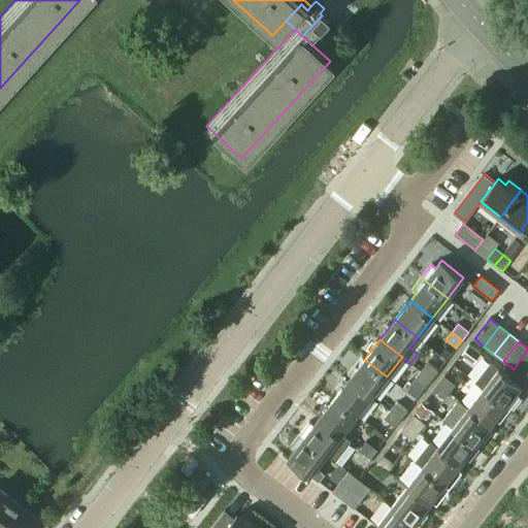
[(463,353),(473,361),(480,354),(469,344),(463,353)]
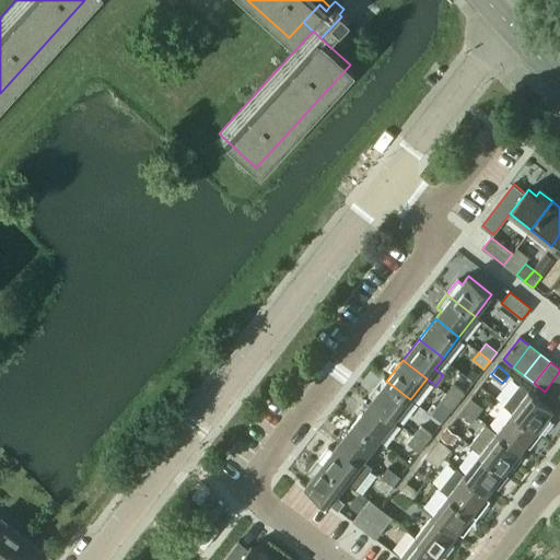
[(559,371),(545,392),(555,399),(559,392),(559,371)]
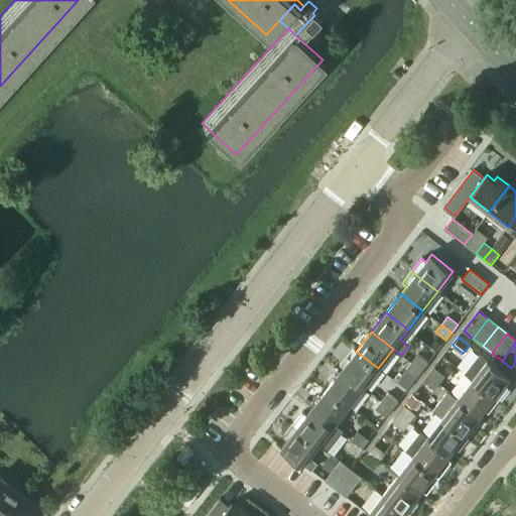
[(342,370),(363,387),(378,368),(356,351),(342,370)]
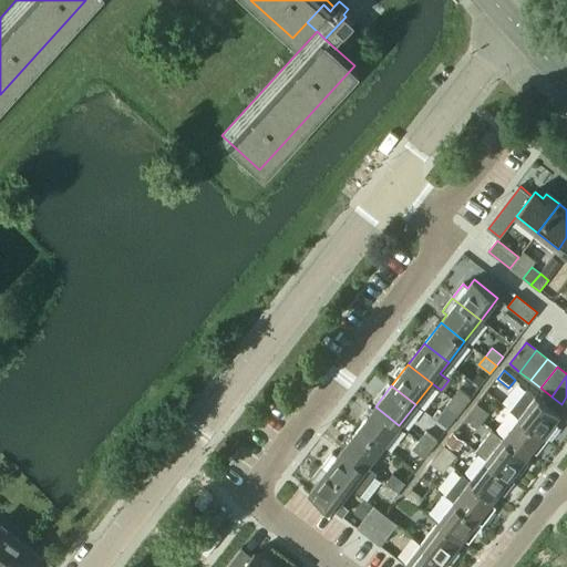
[(527,389),(509,410),(518,416),(547,439),(558,425),(554,422),(559,414),(527,389)]
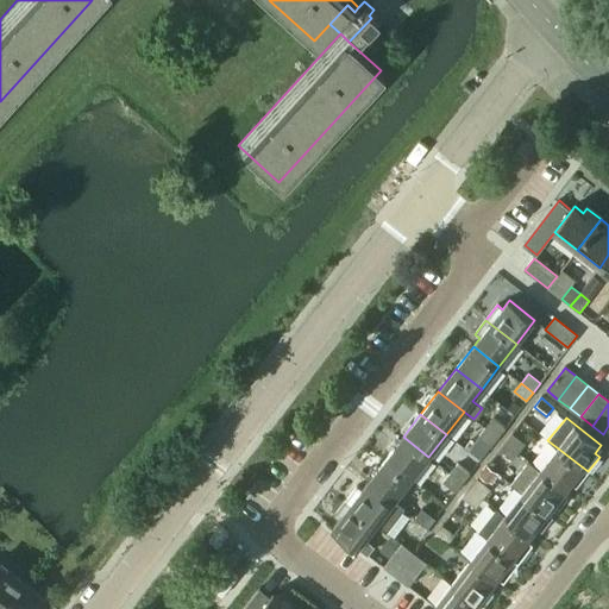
[(485,428),(497,438),(504,428),(493,419),(485,428)]
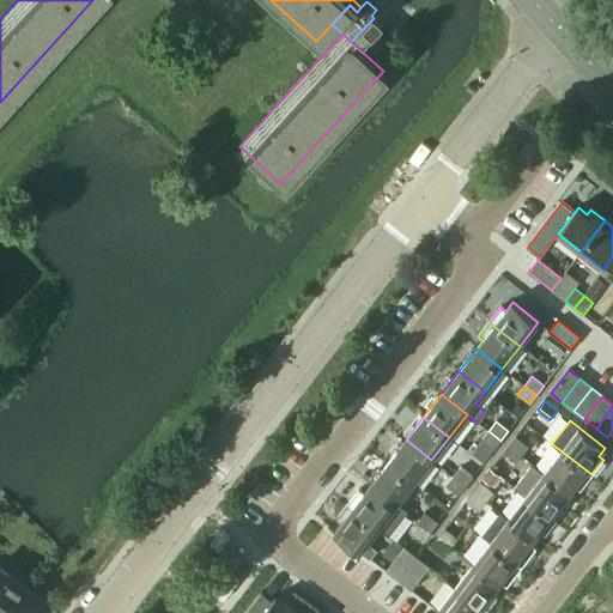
[(481,441),(495,450),(501,441),(489,431),(481,441)]
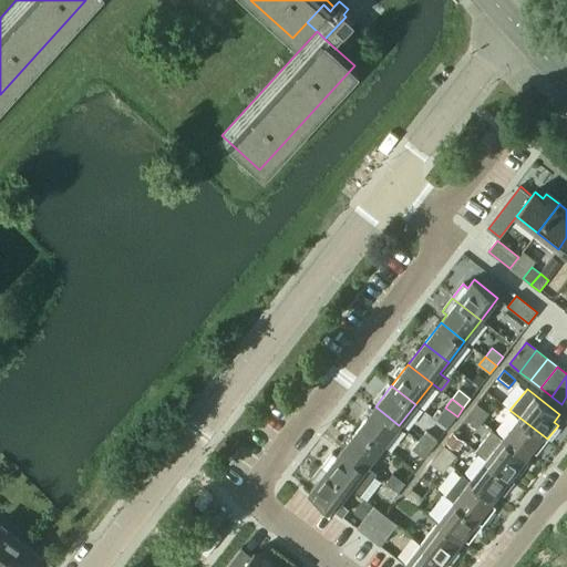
[(471,413),(482,422),(488,413),(477,404),(471,413)]
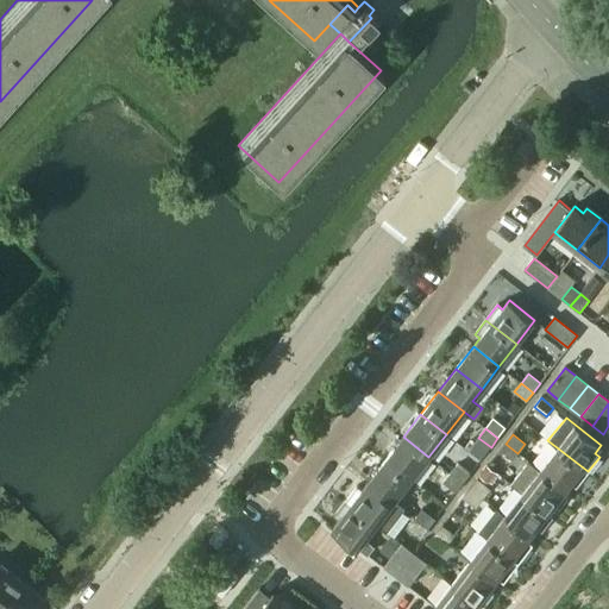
[(385,459),(412,479),(428,457),(403,437),(385,459)]
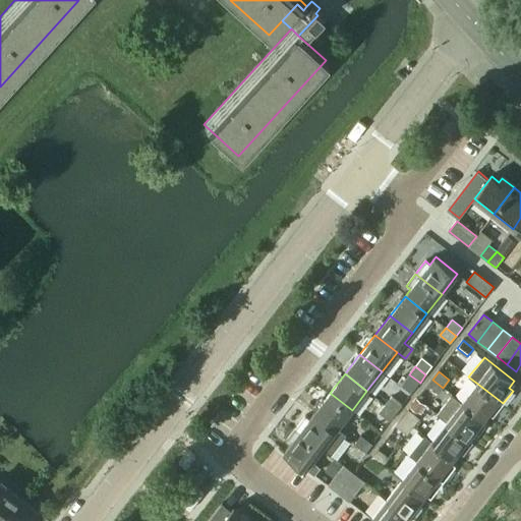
[(426,388),(437,396),(443,388),(432,380),(426,388)]
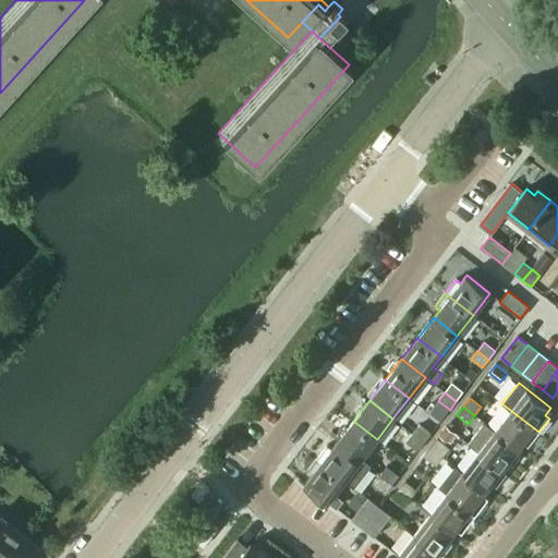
[(495,431),(518,449),(524,441),(529,446),(538,432),(510,410),(495,431)]
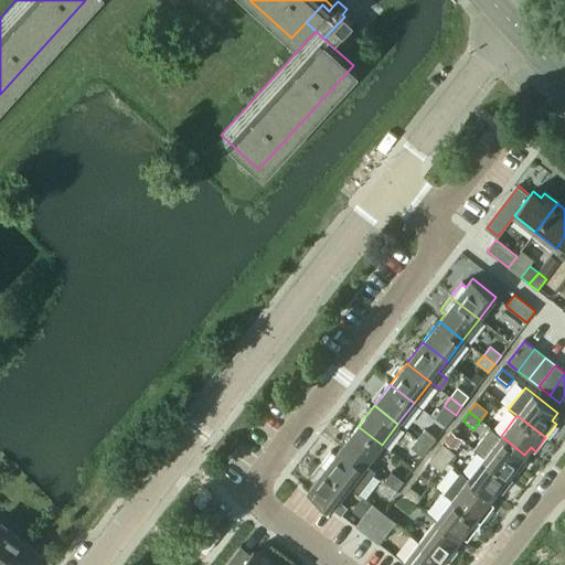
[(341,447),(365,466),(382,445),(358,426),(341,447)]
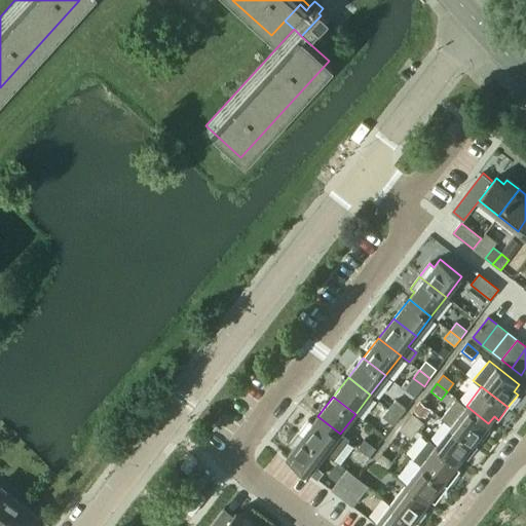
[(441,418),(451,425),(474,443),(488,423),(466,406),(456,399),(441,418)]
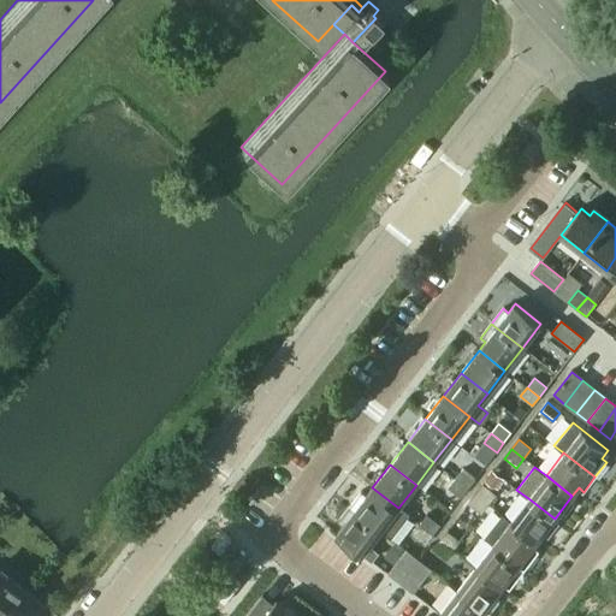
[(455,479),(468,489),(475,480),(462,471),(455,479)]
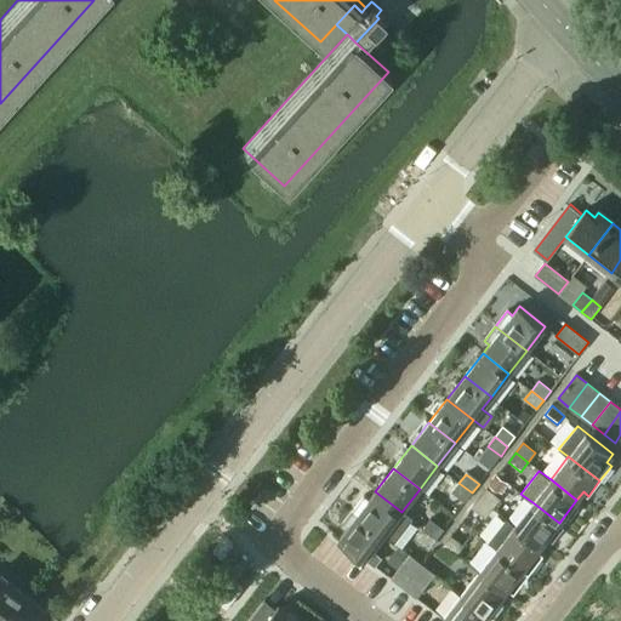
[(453,493),(465,502),(472,493),(459,483),(453,493)]
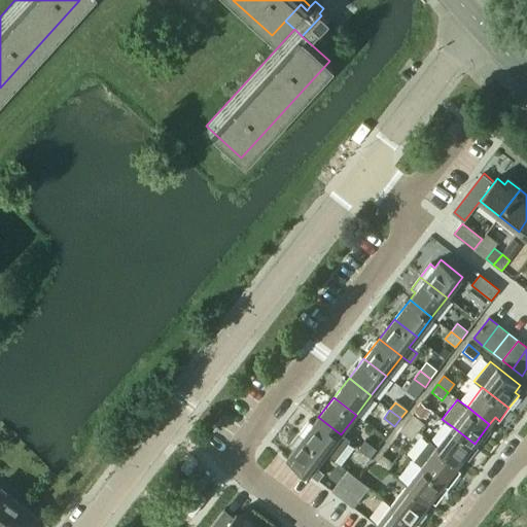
[(407,423),(418,431),(424,424),(413,416),(407,423)]
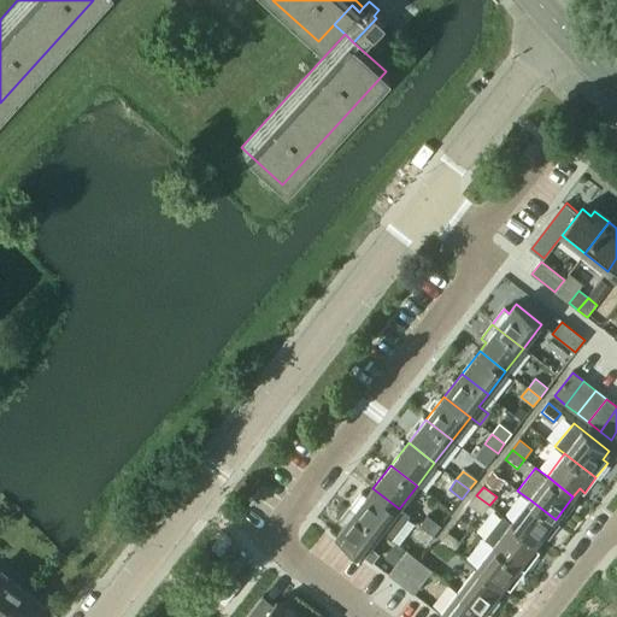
[(350,507),(381,532),(392,540),(410,517),(399,509),(372,488),(366,497),(362,493),(350,507)]
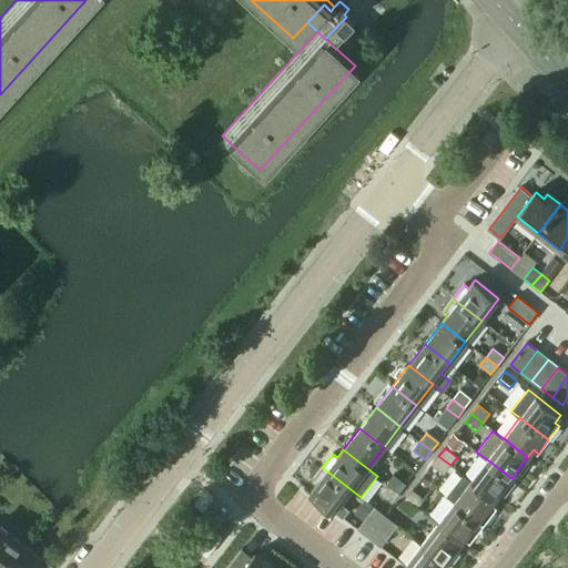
[(432,465),(444,474),(450,465),(438,456),(432,465)]
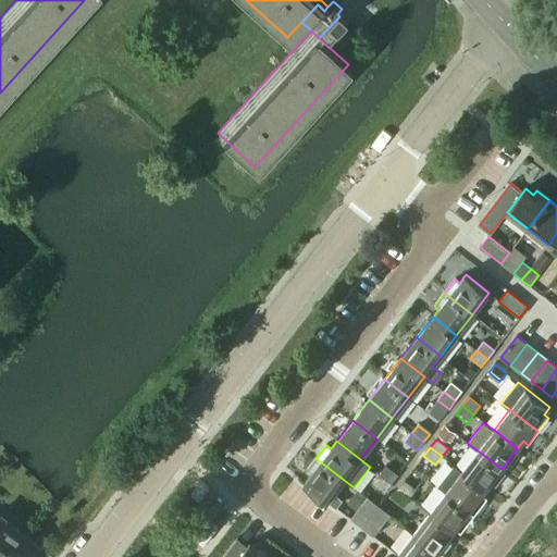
[(478,450),(461,471),(485,490),(502,469),(478,450)]
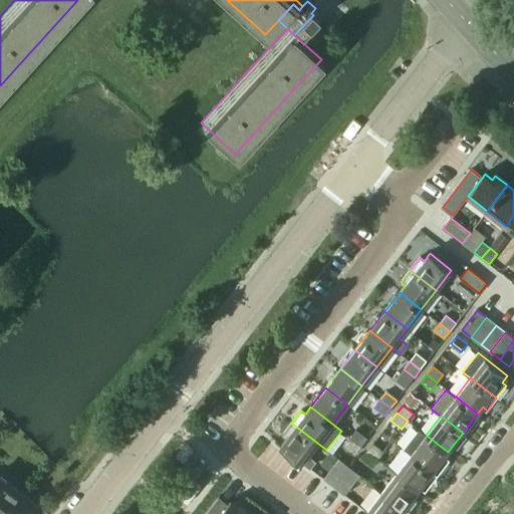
[(280,446),(302,462),(310,468),(316,461),(308,455),(317,443),(291,423),(282,435),(286,438),(280,446)]
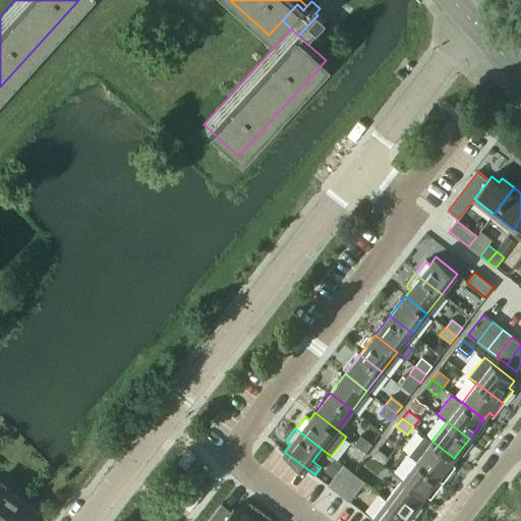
[(409,455),(416,460),(444,481),(453,468),(449,465),(454,458),(431,441),(424,436),(409,455)]
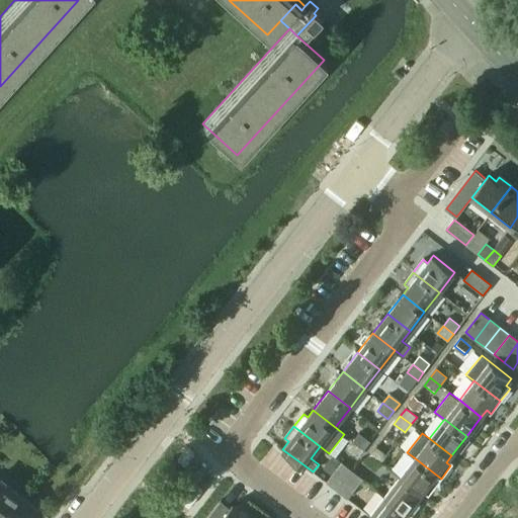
[(353,441),(363,449),(369,442),(359,434),(353,441)]
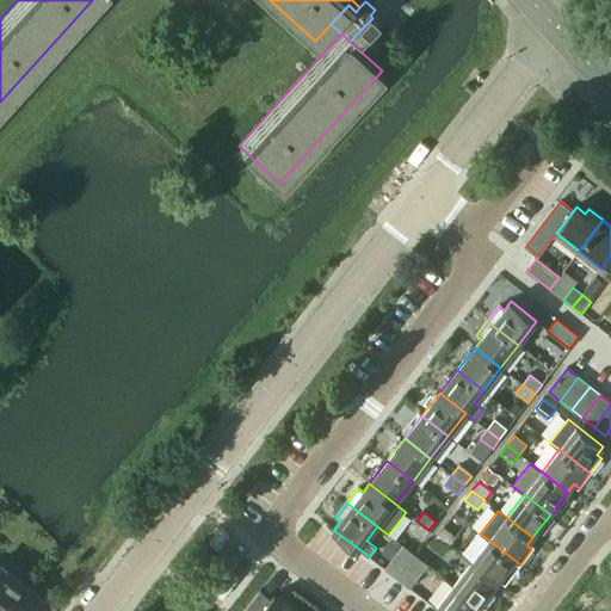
[(409,530),(421,539),(429,530),(417,520),(409,530)]
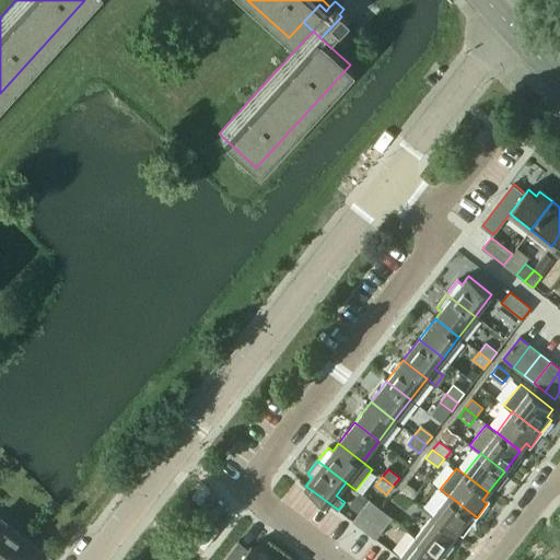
[(400,491),(411,500),(418,492),(407,483),(400,491)]
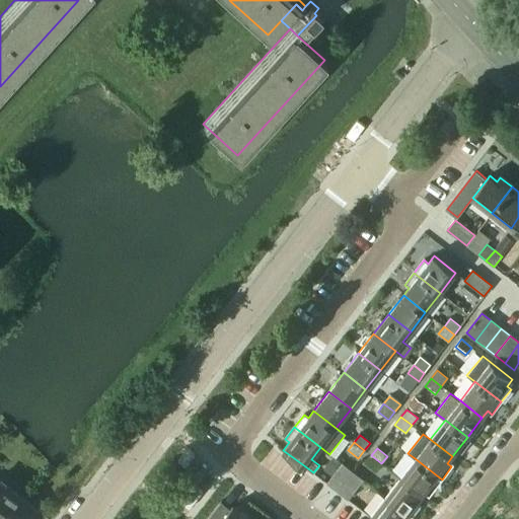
[(195,455),(187,449),(184,451),(177,461),(186,467),(195,455)]
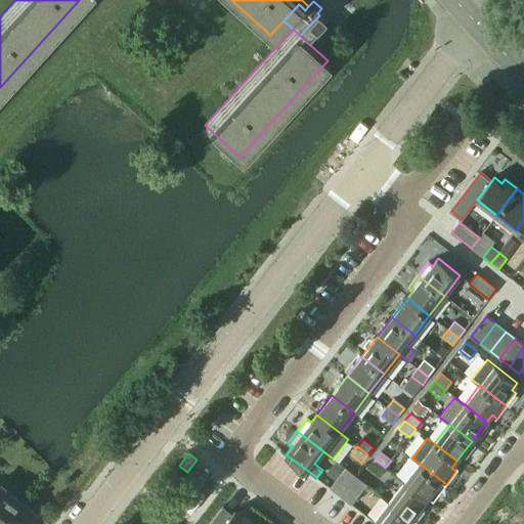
[(368,468),(379,476),(385,468),(375,460),(368,468)]
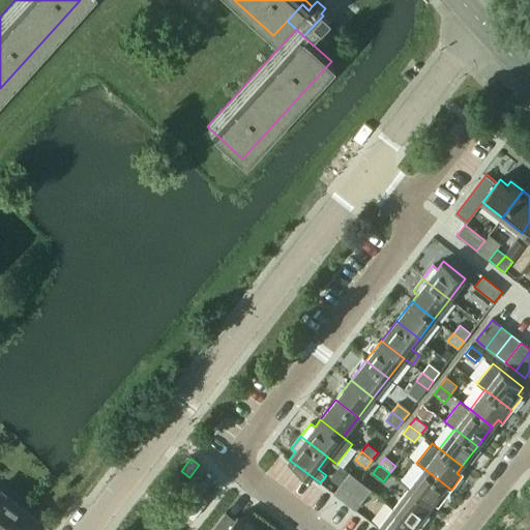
[(423,468),(409,488),(431,505),(437,498),(441,502),(451,490),(423,468)]
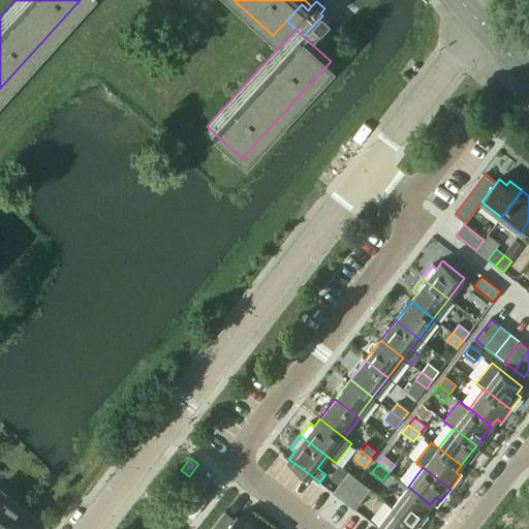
[(333,493),(344,501),(360,481),(349,473),(333,493)]
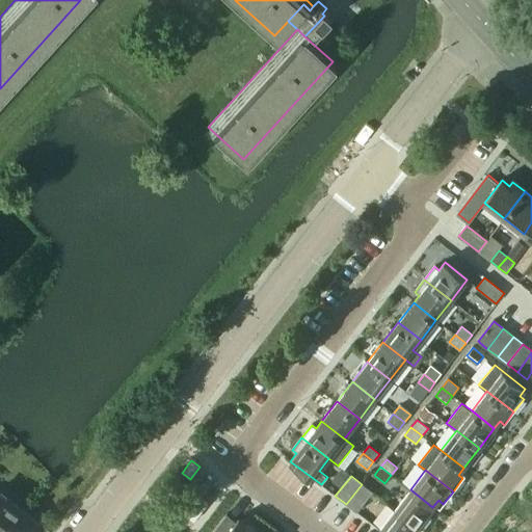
[(346,504),(356,512),(372,493),(362,484),(346,504)]
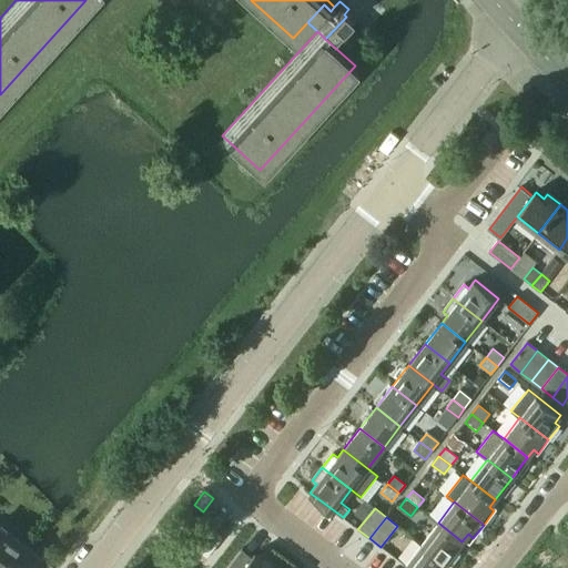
[(438,523),(422,544),(450,566),(460,553),(456,549),(462,541),(438,523)]
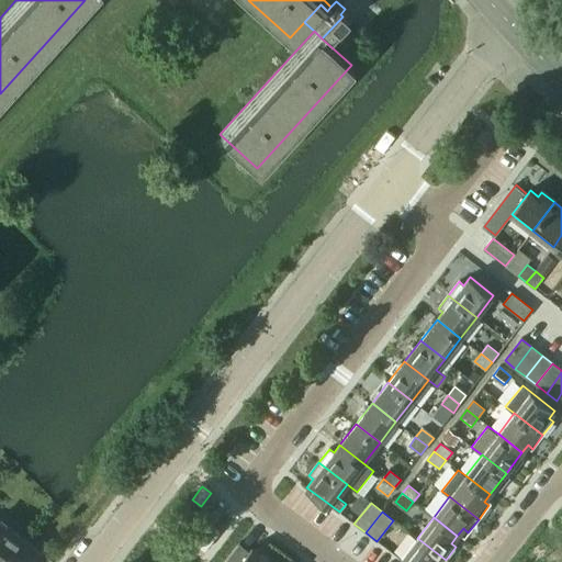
[(0,561),(36,561),(34,560),(41,553),(0,520),(0,561)]
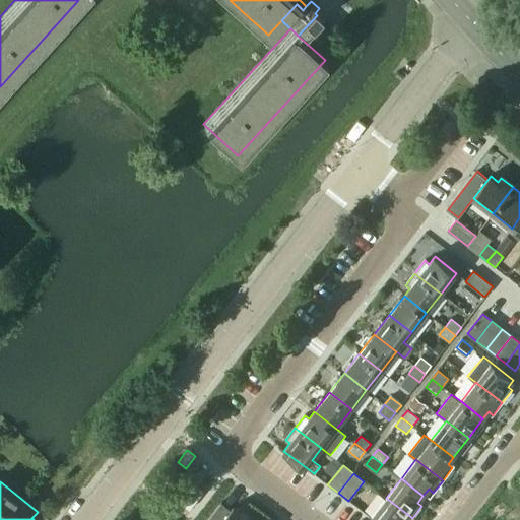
[(371,518),(373,519),(410,519),(412,518),(386,498),(371,518)]
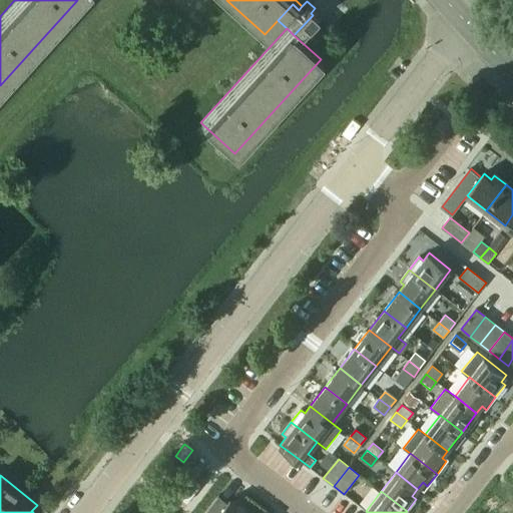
[(218,495),(204,512),(219,512),(227,503),(218,495)]
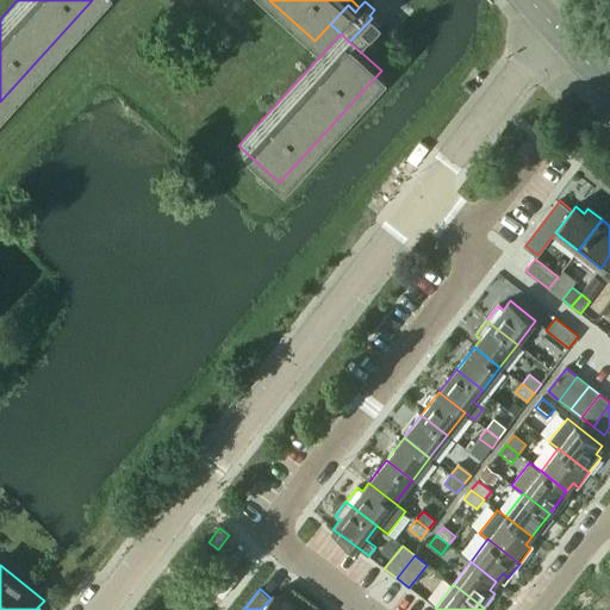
[(261,609),(294,609),(274,593),(271,598),(261,609)]
